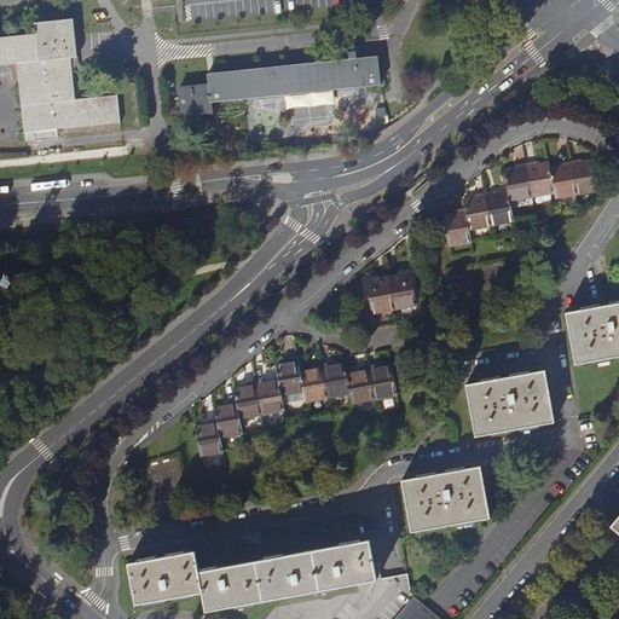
[(33,34),(0,38),(0,64),(17,63),(24,132),(25,142),(35,140),(58,138),(57,129),(121,122),(117,94),(75,99),(70,58),(76,57),(73,19),(70,19),(35,23),(35,29),(33,29),(33,34)]
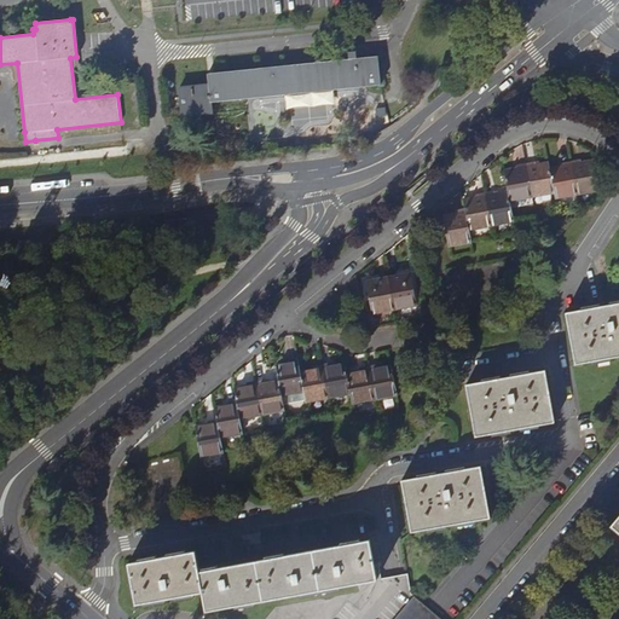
[(377,57),(208,74),(209,85),(210,102),(380,85),(377,57)]
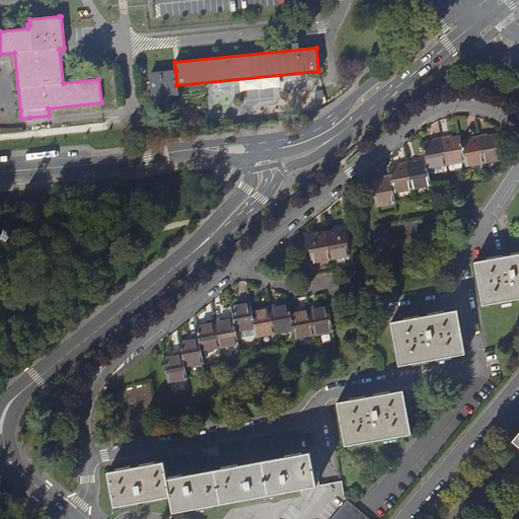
[(176,85),(175,71),(150,74),(153,97),(177,94),(176,85)]
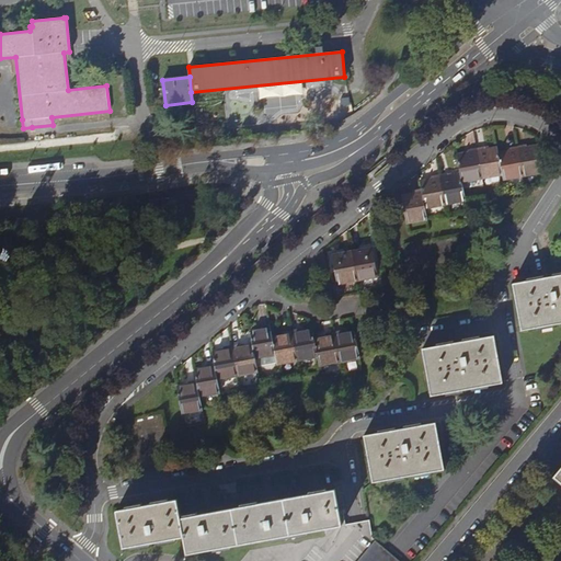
[(526,146),(518,147),(524,176),(545,172),(539,145),(527,147),(526,146)]
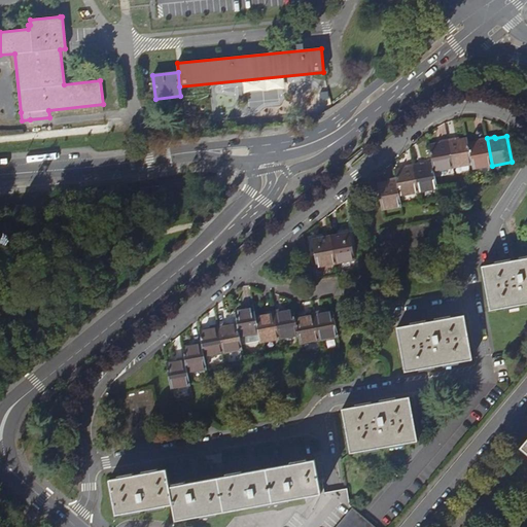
[(454,167),(472,164),(468,143),(467,138),(456,140),(456,139),(448,140),(454,167)]
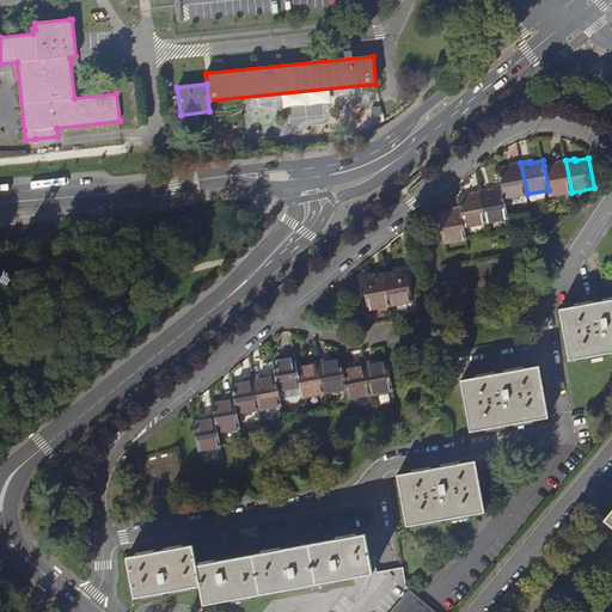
[(550,196),(571,193),(565,160),(556,161),(556,164),(544,166),(549,190),(550,196)]
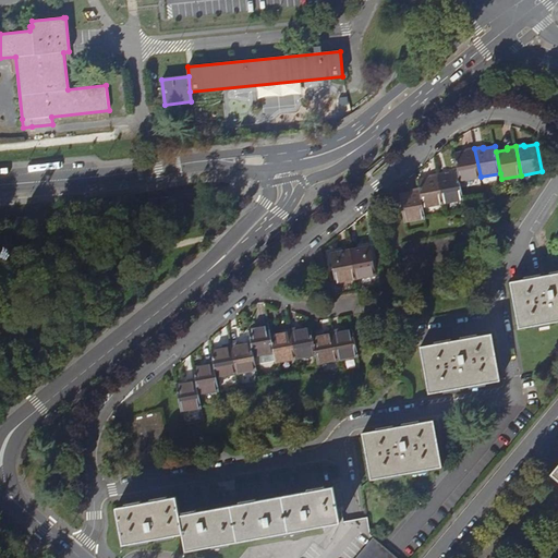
[(460,180),(481,177),(474,148),(465,149),(466,152),(455,154),(458,172),(460,180)]
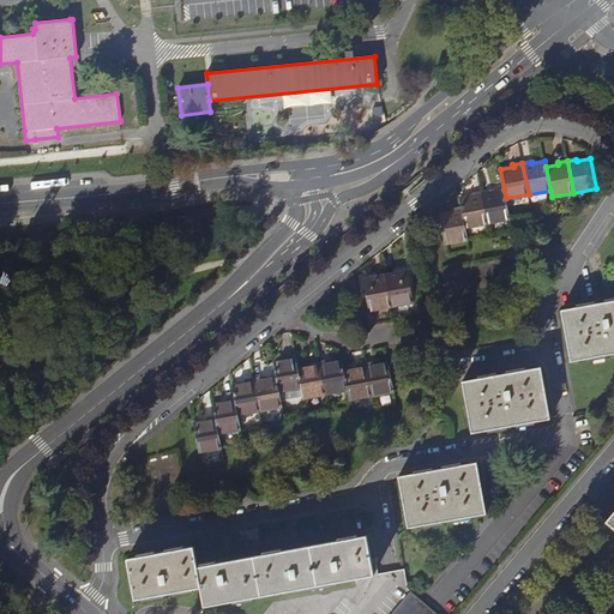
[(506,198),(504,190),(491,192),(491,191),(481,192),(488,223),(510,220),(506,198)]
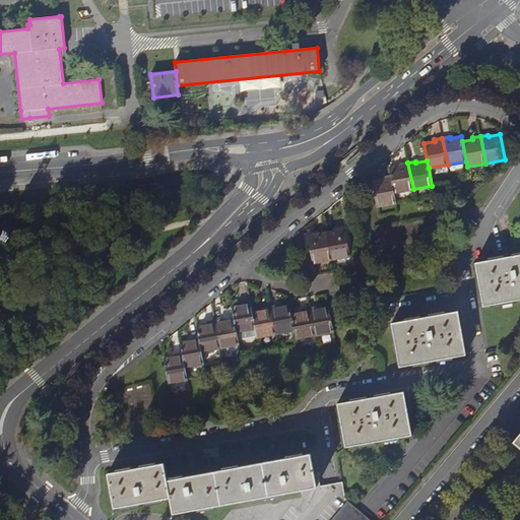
[(394,192),(413,189),(407,163),(399,164),(400,166),(389,168),(391,176),(394,192)]
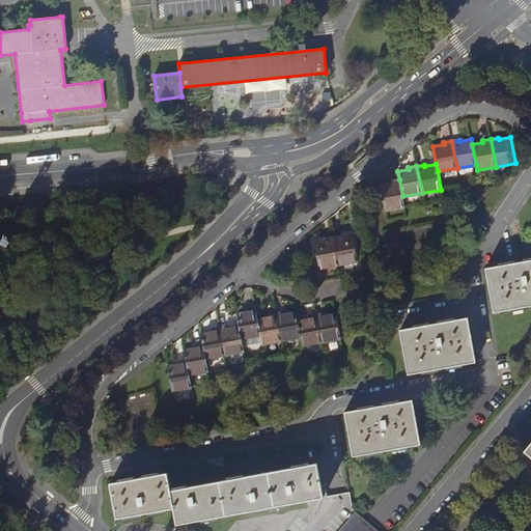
[(402,196),(399,179),(391,182),(391,183),(380,185),(385,211),(404,207),(402,196)]
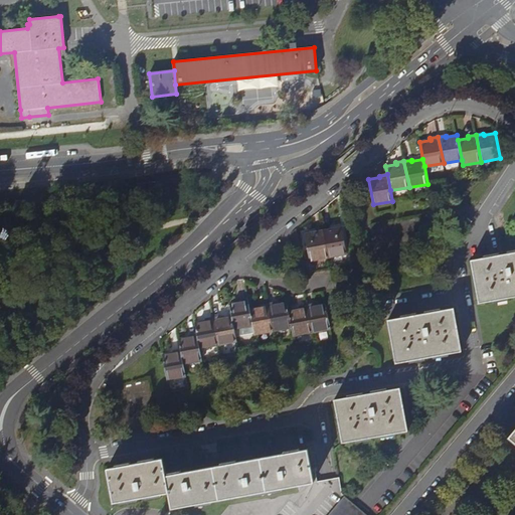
[(41,223),(29,227),(32,237),(44,233),(41,223)]
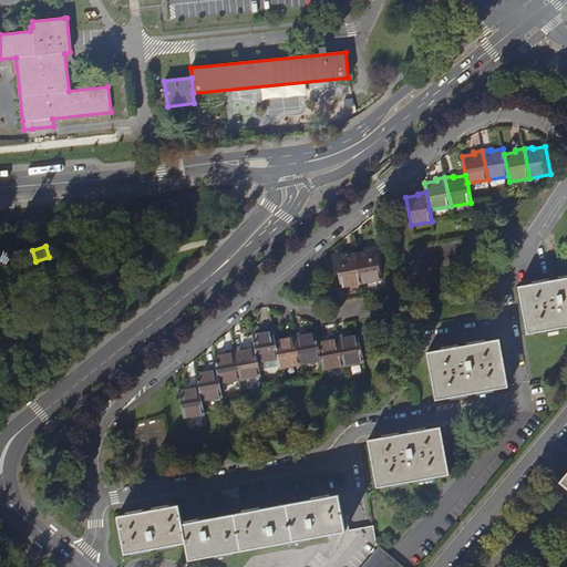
[(377,249),(356,253),(361,282),(382,279),(377,249)]
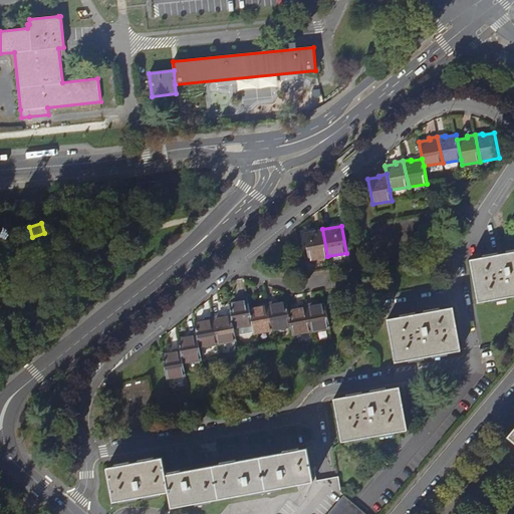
[(327,256),(322,229),(304,233),(309,260),(327,256)]
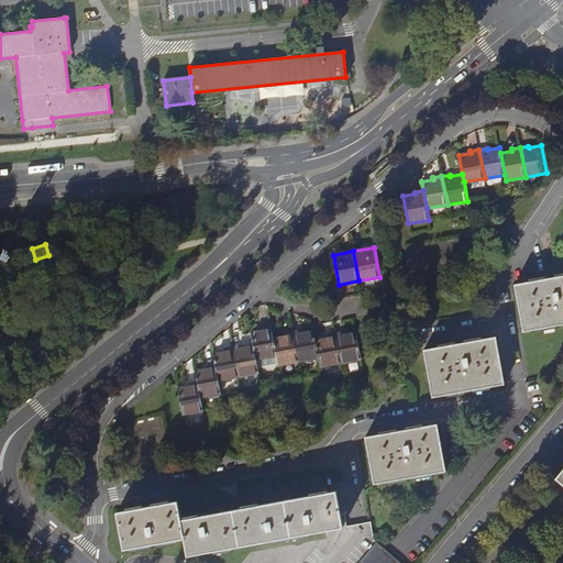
[(562,275),(515,284),(523,331),(562,323),(562,275)]
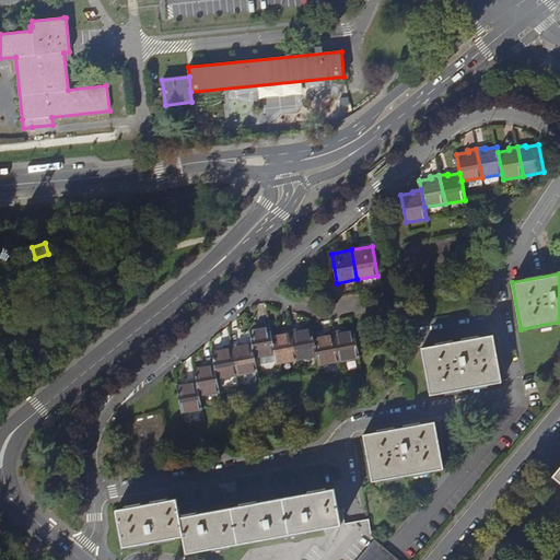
[(255,358),(275,353),(271,336),(269,325),(260,326),(261,328),(249,330),(252,343),(255,358)]
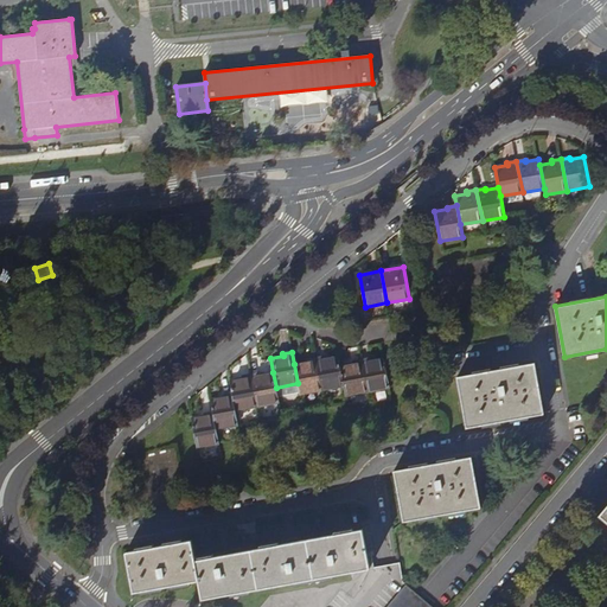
[(344,385),(339,365),(338,356),(325,358),(325,356),(315,357),(321,390),(344,385)]
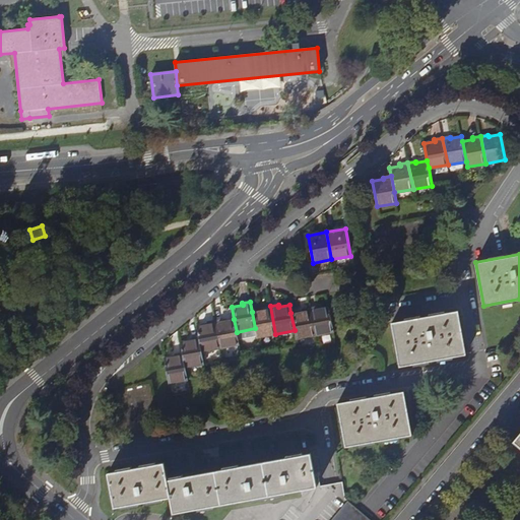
[(275,334),(270,306),(262,308),(263,310),(252,312),(255,328),(257,335),(257,337),(275,334)]
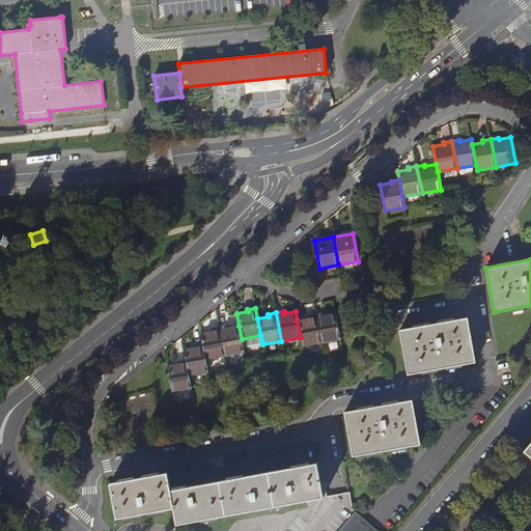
[(324,313),(315,314),(322,342),(340,339),(335,312),(325,314),(324,313)]
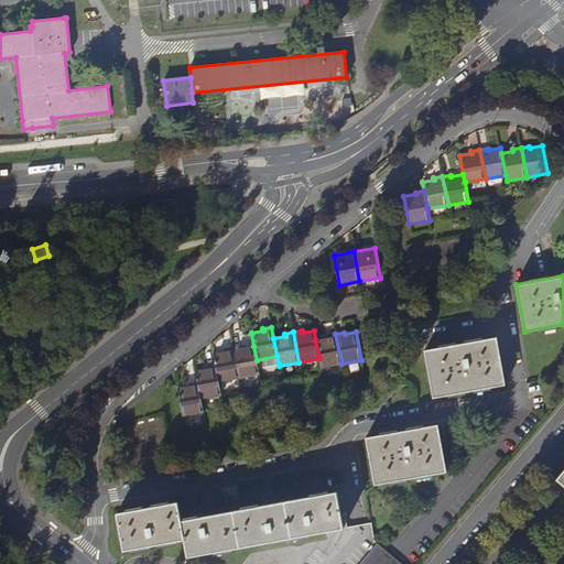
[(342,364),(335,334),(327,335),(327,337),(315,339),(320,358),(321,368),(342,364)]
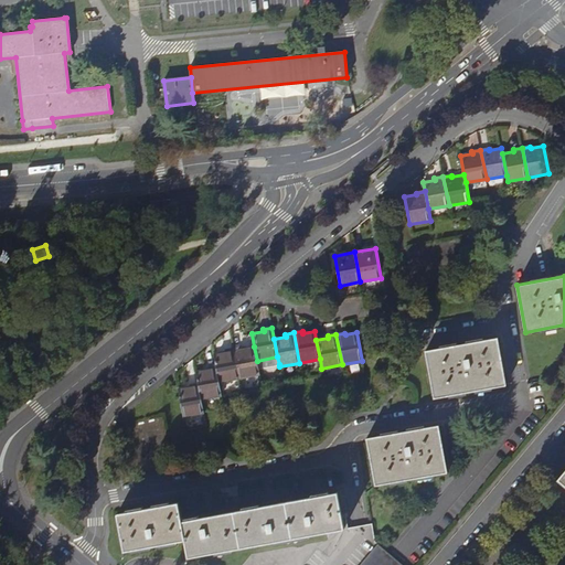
[(426,358),(434,398),(507,385),(498,338),(425,351),(426,358)]
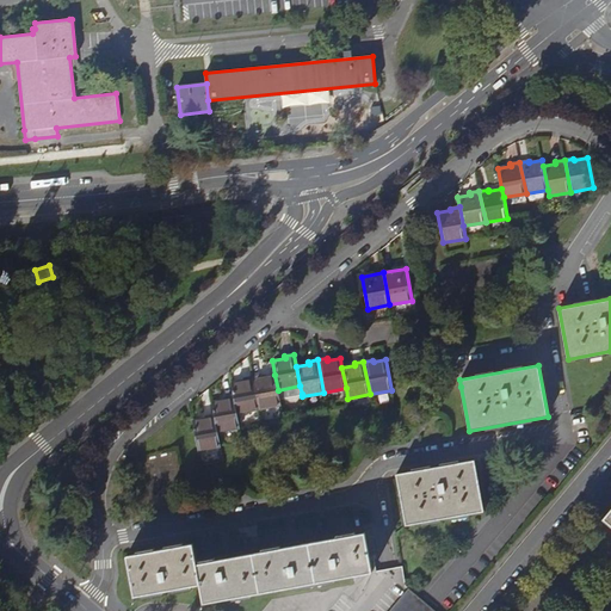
[(261,375),(253,377),(259,409),(281,405),(279,399),(278,390),(275,375),(263,377),(261,375)]
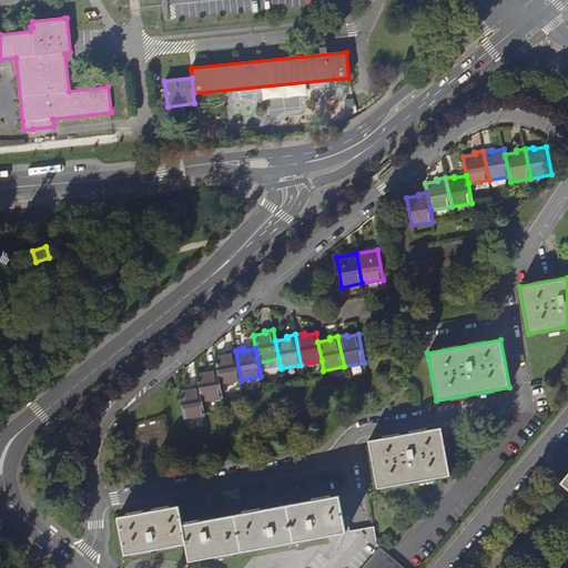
[(241,381),(235,351),(226,352),(226,354),(214,356),(217,368),(220,384),(241,381)]
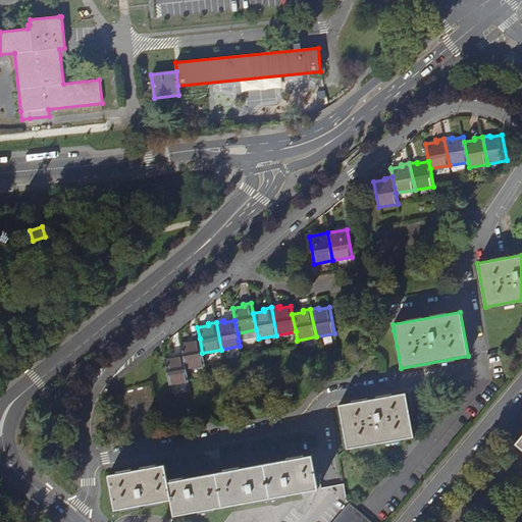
[(239,341),(258,336),(256,329),(238,333),(239,341)]
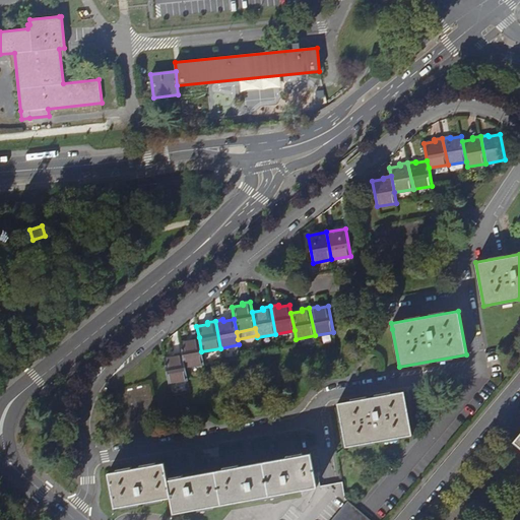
[(204,364),(201,351),(199,337),(191,338),(191,340),(181,342),(183,352),(185,368),(204,364)]
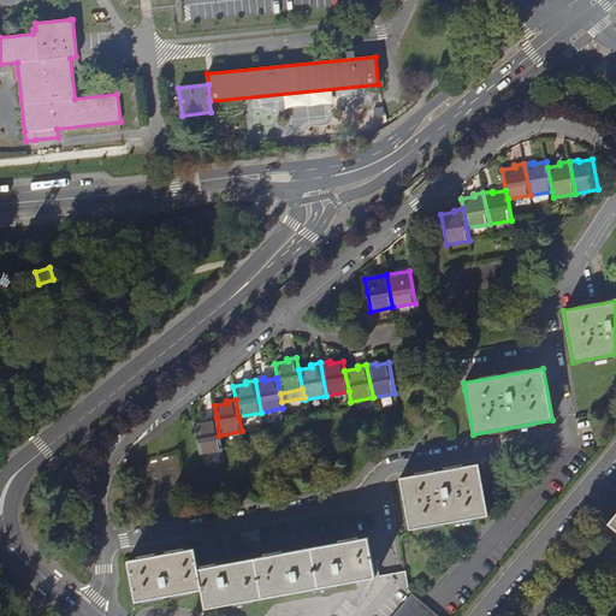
[(221,450),(219,436),(217,418),(207,420),(207,422),(194,425),(200,455),(221,450)]
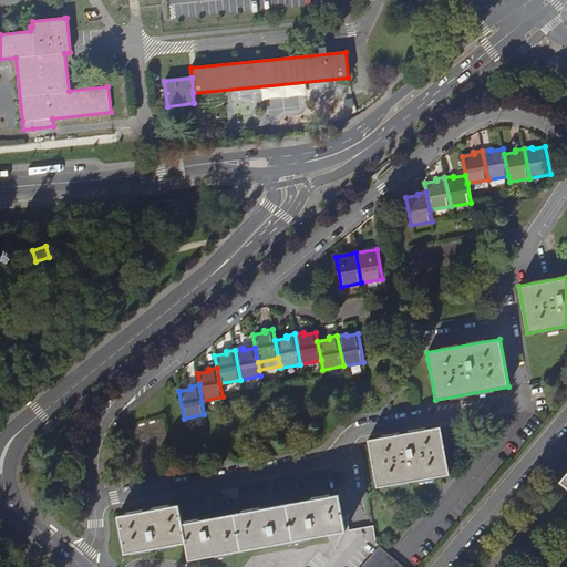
[(145,453),(165,452),(164,424),(144,425),(145,453)]
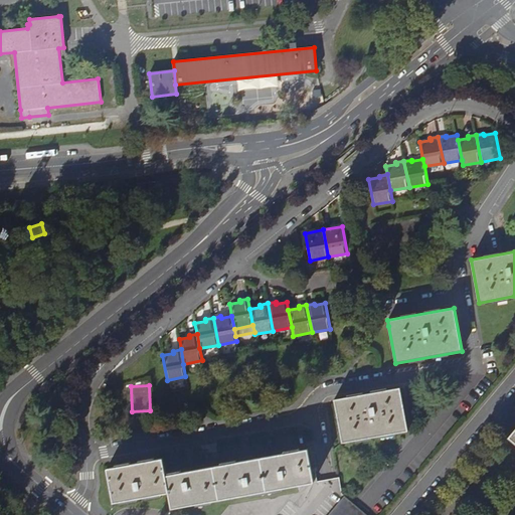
[(334,399),(342,443),(353,441),(407,431),(403,403),(399,387),(334,399)]
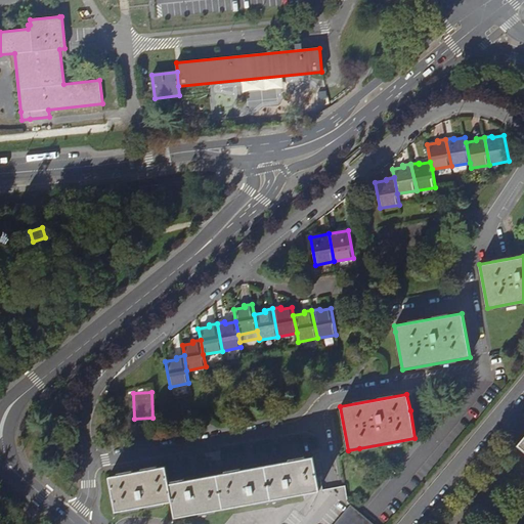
[(241,470),(168,483),(171,500),(174,517),(236,505),(244,504),(258,501),(258,503),(290,497),(289,495),(320,489),(321,489),(315,455),(241,470)]
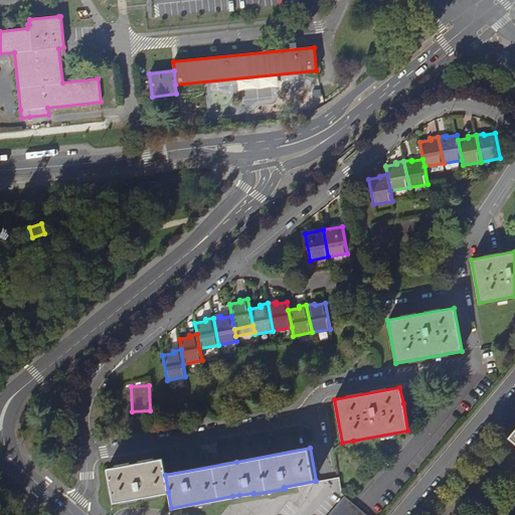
[(114,502),(168,492),(165,475),(162,458),(107,469),(114,502)]
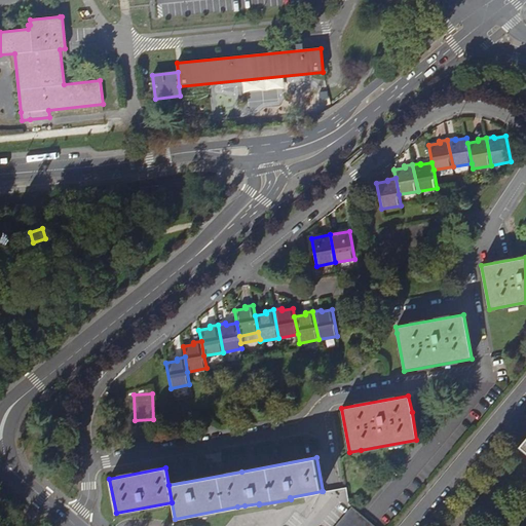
[(346,488),(323,491),(322,491),(290,497),(291,499),(259,504),(259,503),(245,505),(226,525),(335,525),(351,506),(349,504),(346,488)]
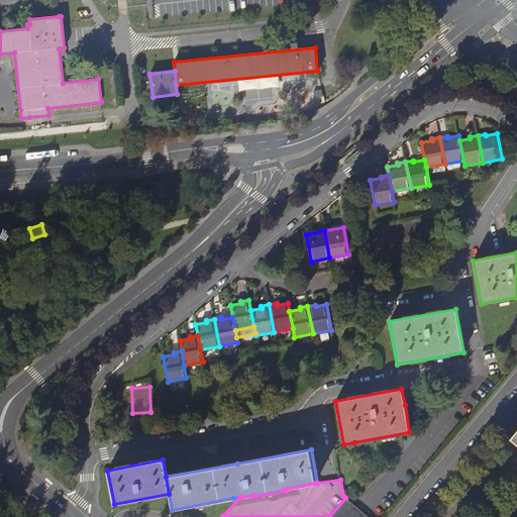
[(368,516),(345,498),(329,516),(368,516)]
